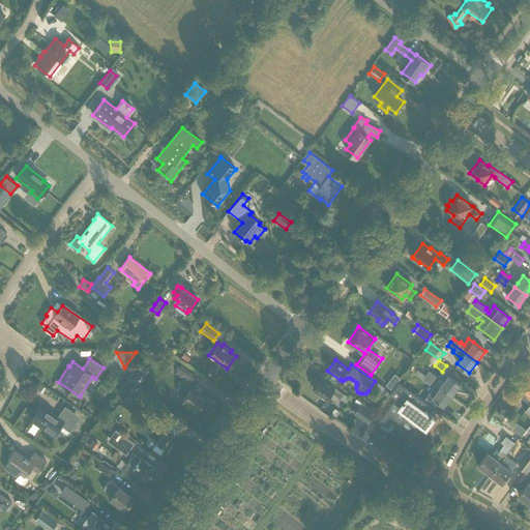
[(190,380),(194,376),(180,365),(176,372),(180,375),(181,374),(190,380)]
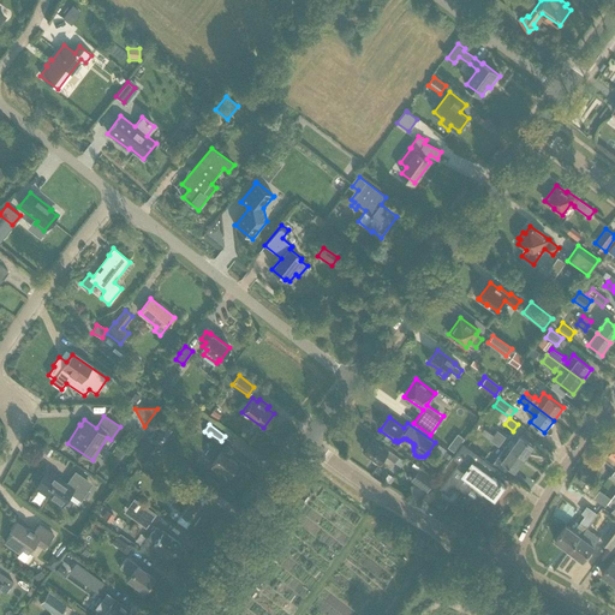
[(505,437),(497,431),(494,435),(502,441),(505,437)]
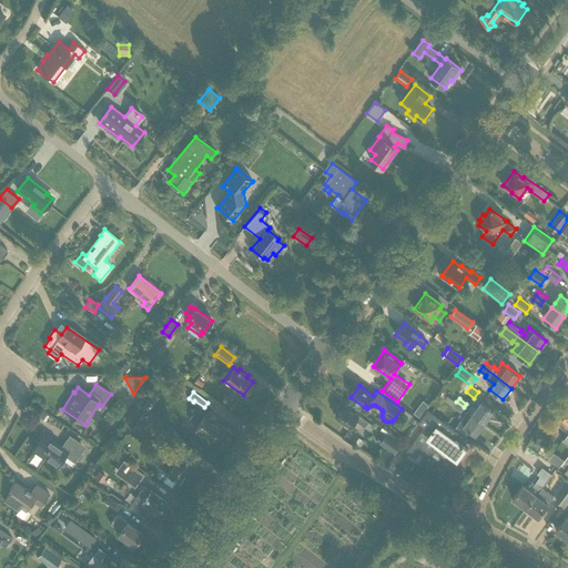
[(424,402),(415,413),(419,416),(428,405),(424,402)]
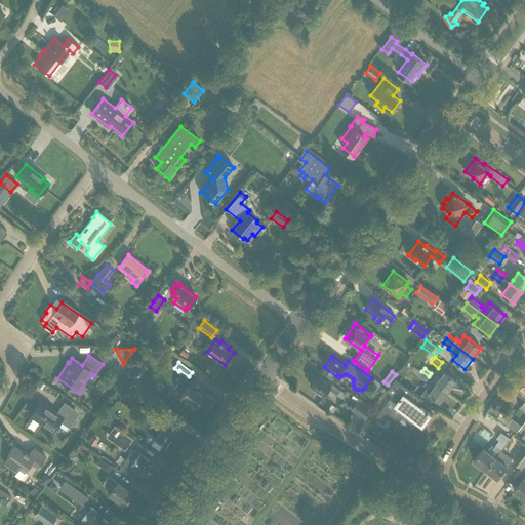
[(429,376),(421,371),(418,375),(426,380),(429,376)]
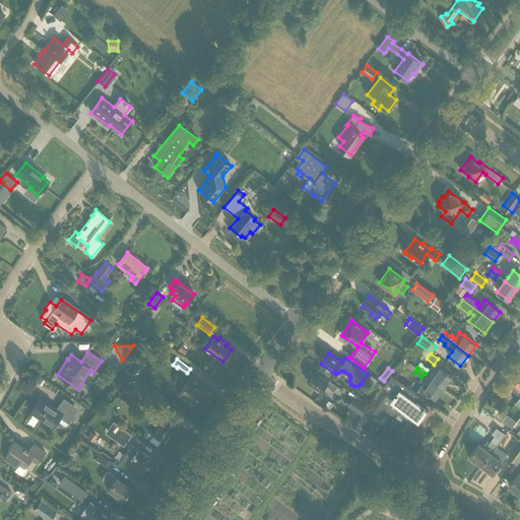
[(440,369),(432,379),(444,388),(452,377),(440,369)]
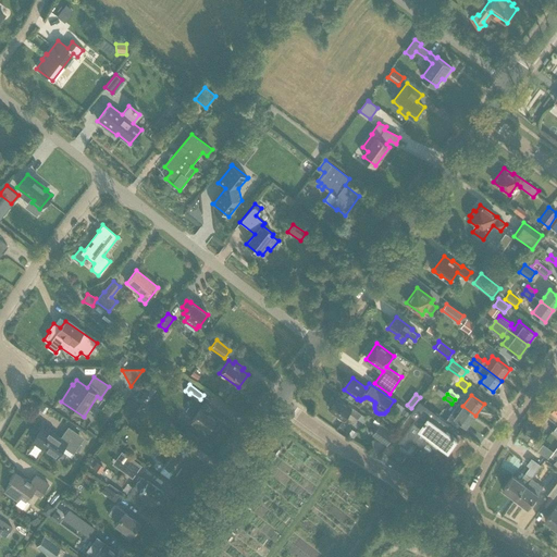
[(361,415),(337,397),(330,409),(344,420),(349,413),(358,419),(361,415)]
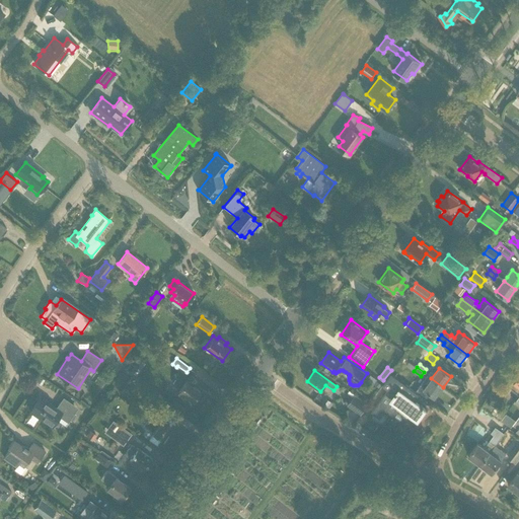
[(421,396),(414,391),(390,374),(385,380),(391,385),(372,412),(379,417),(391,404),(396,409),(395,411),(405,418),(404,420),(409,415),(418,421),(419,419),(426,410),(417,402),(421,396)]
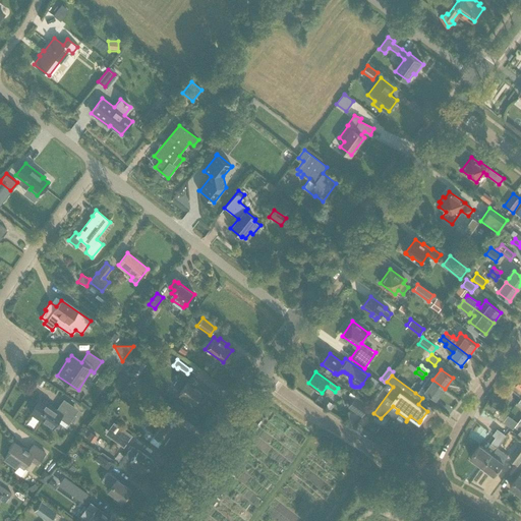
[(520,375),(516,384),(512,389),(517,393),(513,398),(518,402),(520,397),(520,375)]
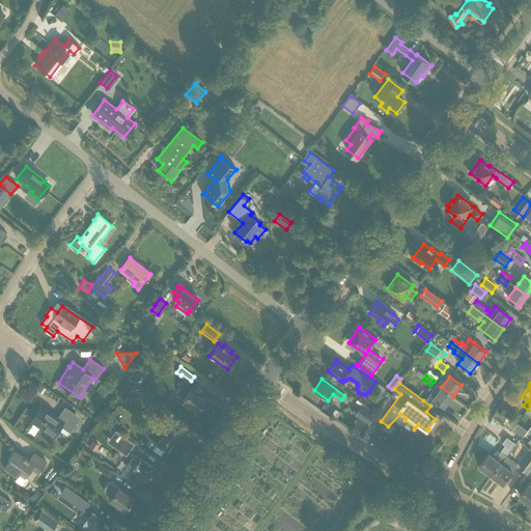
[(197,394),(201,389),(195,384),(182,401),(189,407),(190,404),(197,410),(204,400),(197,394)]
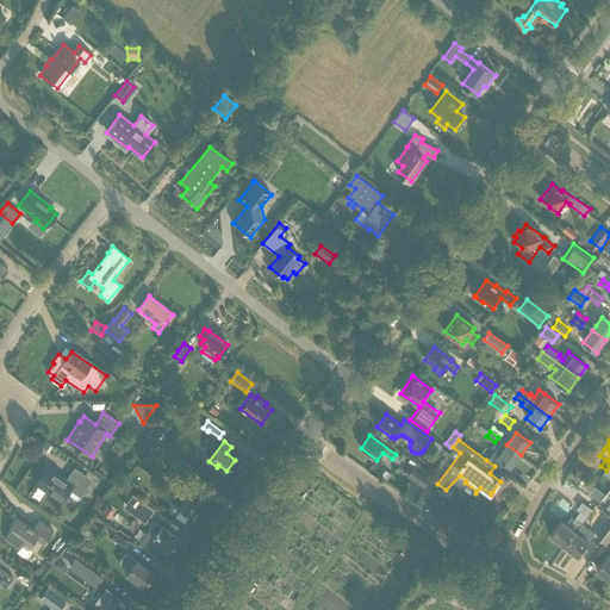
[(506,444),(503,441),(493,454),(511,467),(521,455),(506,444)]
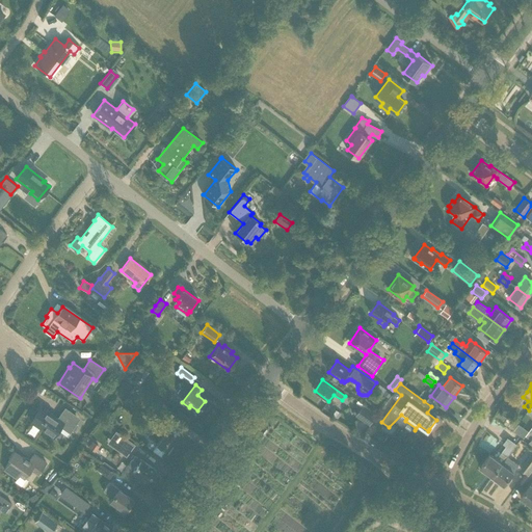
[(355,416),(369,425),(377,415),(364,405),(355,416)]
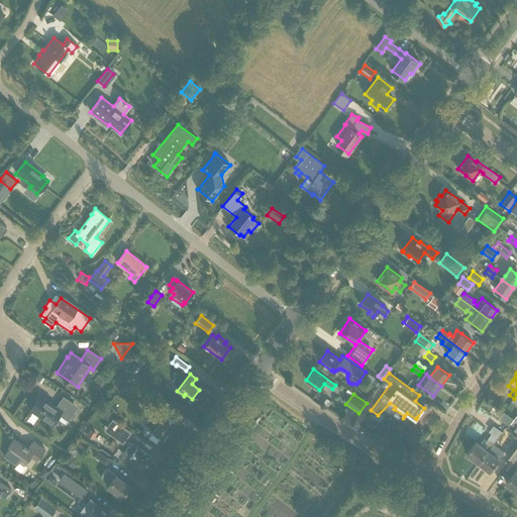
[(56,406),(40,396),(30,410),(52,424),(57,417),(66,423),(78,406),(63,396),(56,406)]
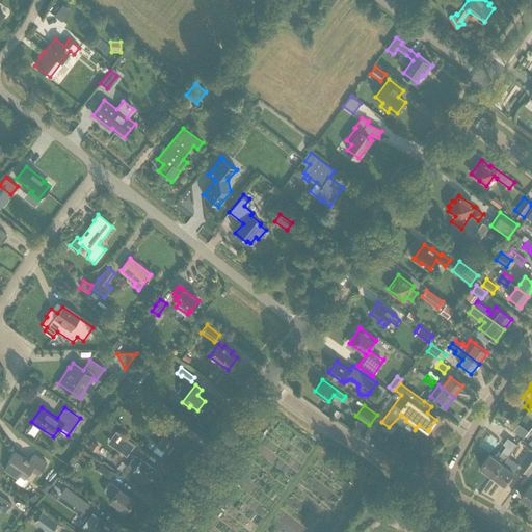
[(155,411),(145,418),(155,430),(158,428),(164,433),(156,445),(152,450),(160,456),(164,450),(166,451),(179,433),(164,423),(155,411)]
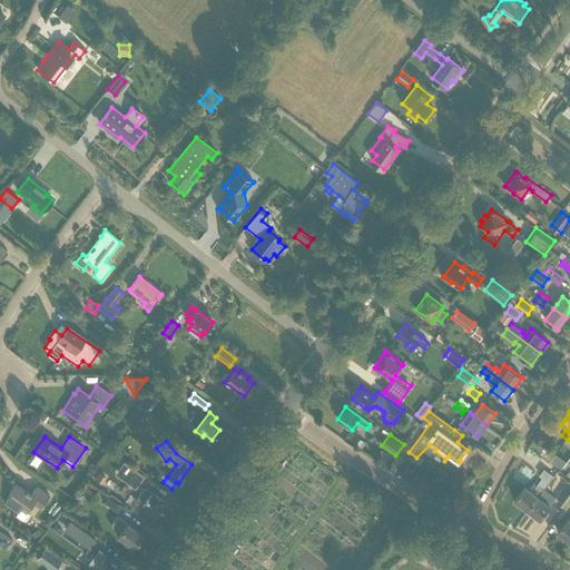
[(125,462),(118,471),(137,484),(144,475),(125,462)]
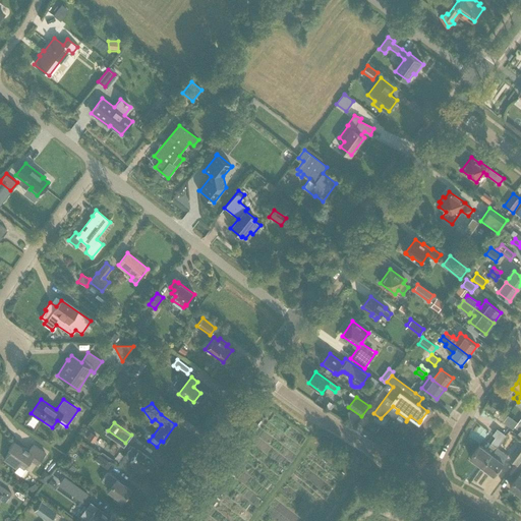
[(91,431),(87,438),(93,443),(97,436),(91,431)]
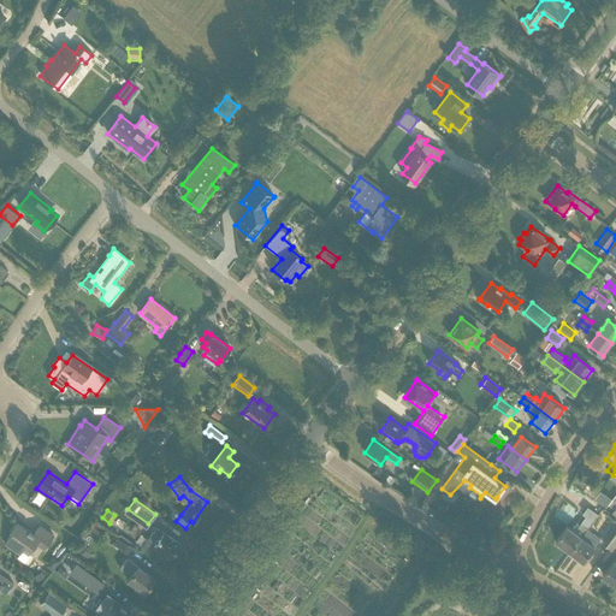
[(556,540),(569,551),(581,537),(594,520),(587,515),(575,531),(568,526),(556,540)]
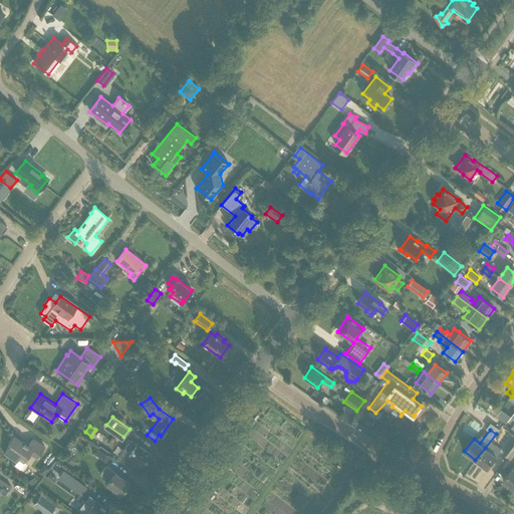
[(10,444),(4,454),(16,462),(14,465),(20,470),(25,463),(23,462),(30,453),(37,458),(44,447),(32,439),(27,445),(13,436),(8,443),(10,444)]
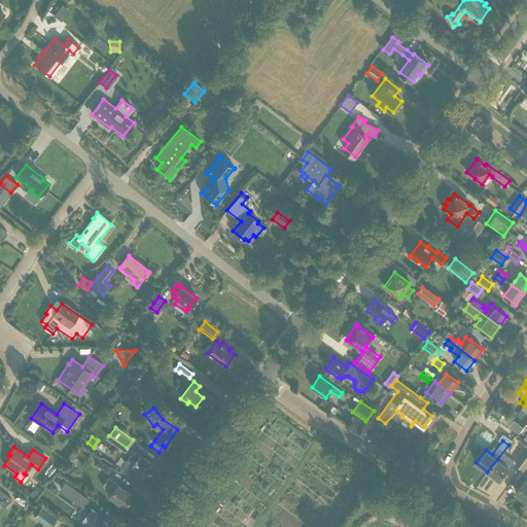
[(526,459),(526,449),(526,450),(516,464),(521,468),(526,459)]
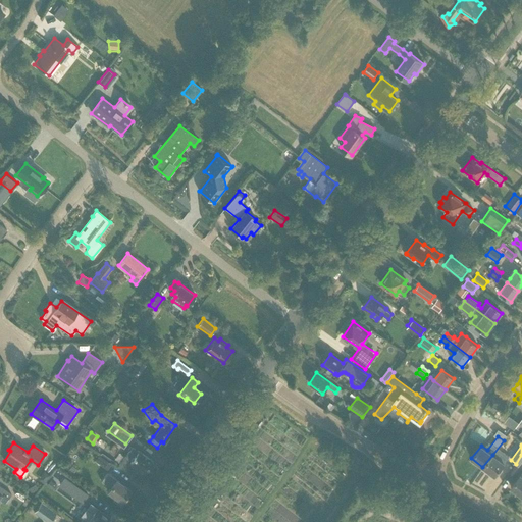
[(132,448),(118,465),(133,475),(139,468),(144,472),(152,461),(138,451),(138,452),(132,448)]
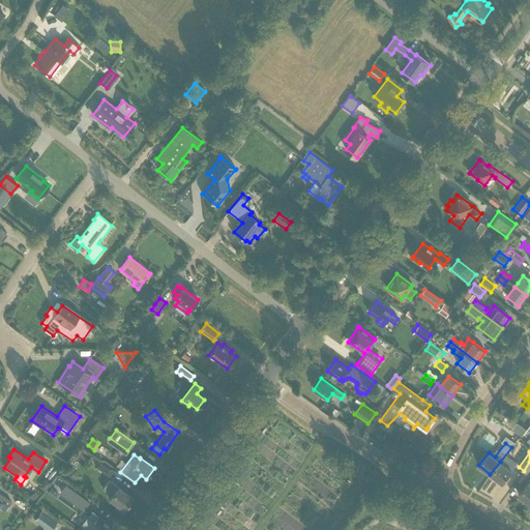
[(96,468),(109,476),(113,470),(100,462),(96,468)]
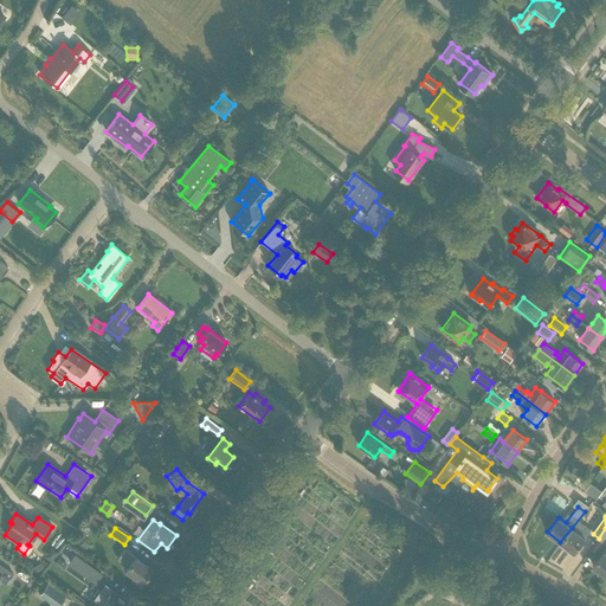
[(572,528),(561,542),(574,552),(585,537),(572,528)]
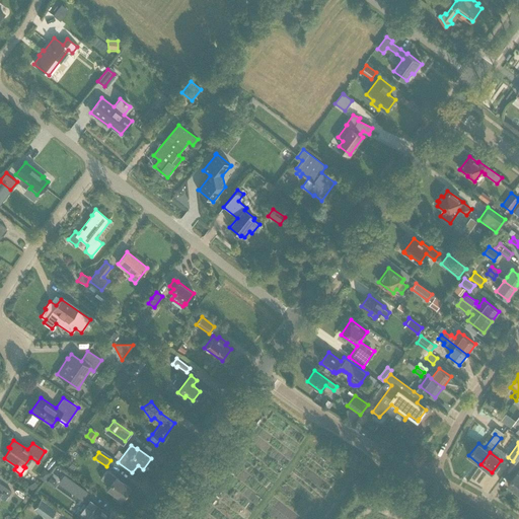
[(120,502),(122,499),(130,487),(106,470),(100,478),(102,480),(108,486),(106,488),(115,494),(113,497),(120,502)]
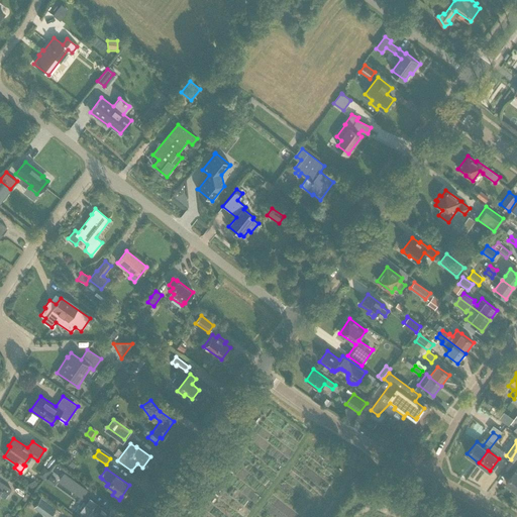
[(516,491),(516,469),(506,483),(516,491)]
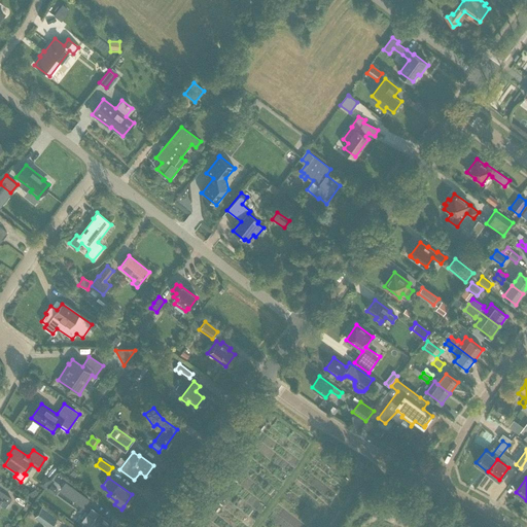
[(61,489),(82,504),(88,498),(66,482),(61,489)]
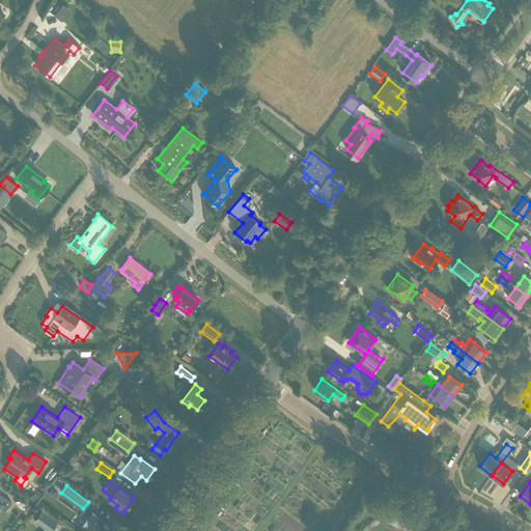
[(0,508),(5,512),(11,503),(0,495),(0,508)]
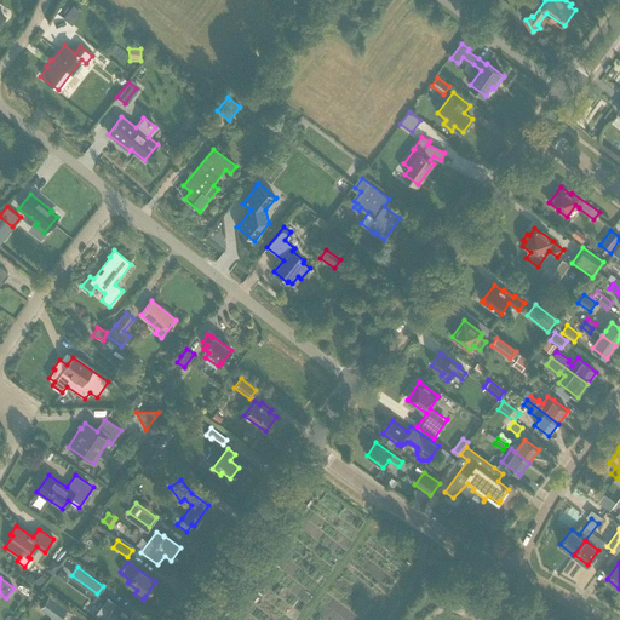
[(40,608),(55,619),(58,619),(67,609),(49,596),(40,608)]
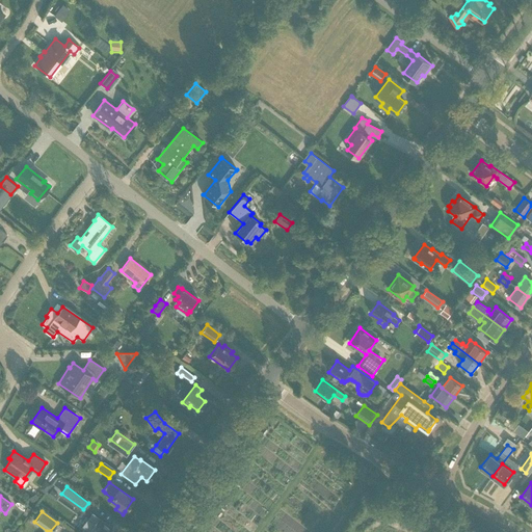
[(89,531),(90,531),(107,531),(111,527),(105,523),(105,522),(91,512),(87,519),(94,524),(89,531)]
